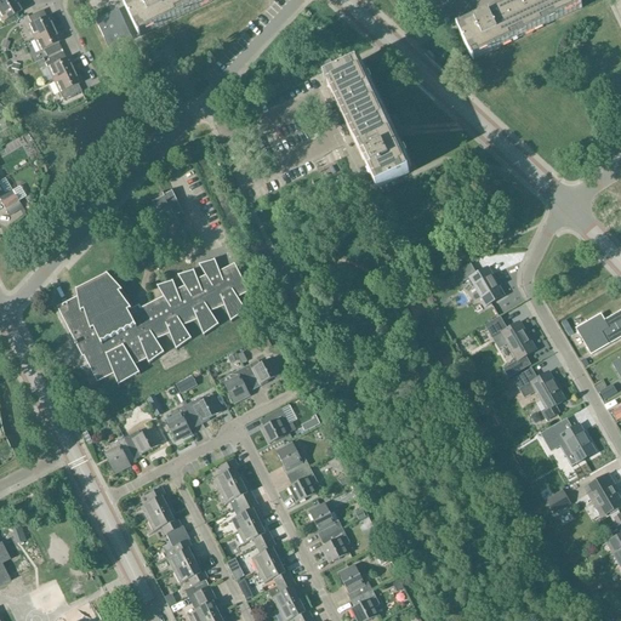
[(0,0),(0,18),(3,24),(22,12),(13,0),(12,0),(0,0)]
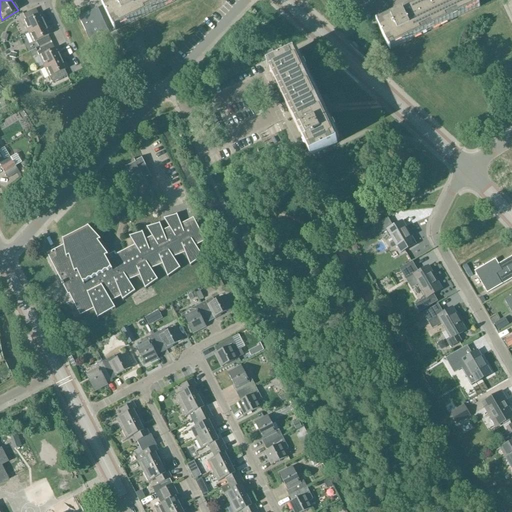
[(110,0),(102,4),(115,31),(179,0),(110,0)]
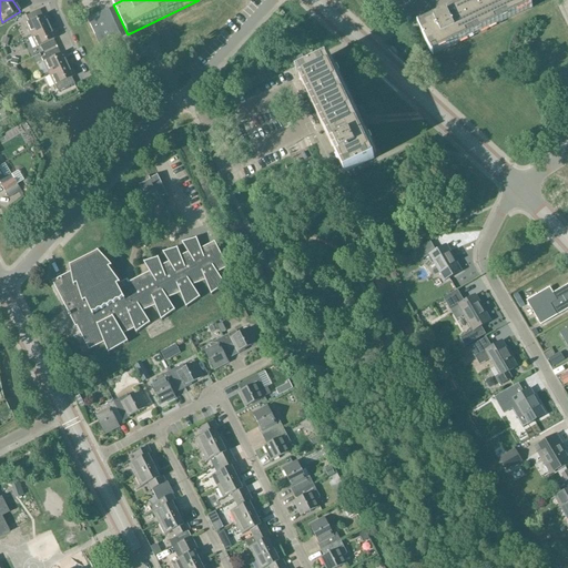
[(528,0),(473,0),(418,27),(433,56),(533,8),(528,0)]
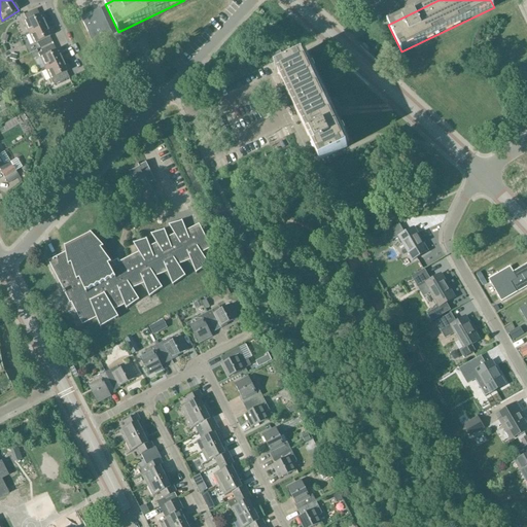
[(95,47),(106,42),(104,38),(112,34),(100,8),(80,18),(95,47)]
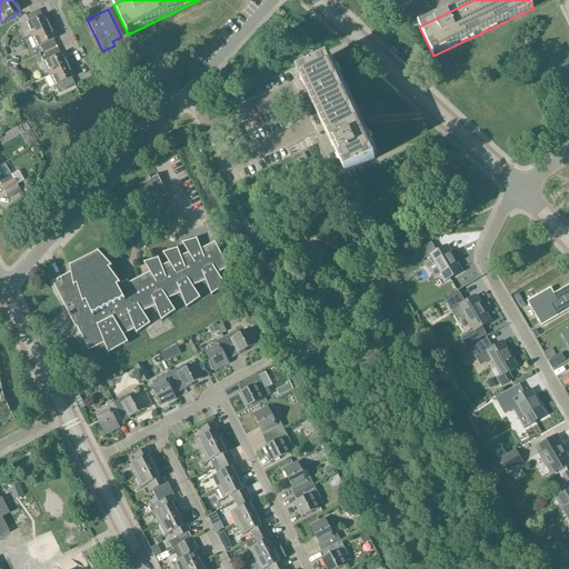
[(42,17),(40,10),(26,17),(29,23),(26,25),(31,37),(49,28),(43,17),(42,17)]
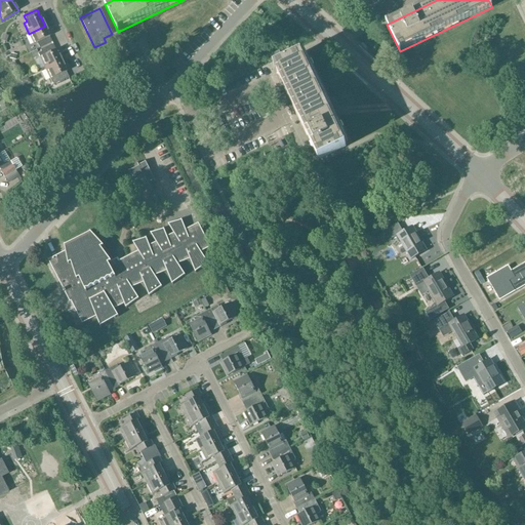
[(37,43),(40,49),(52,43),(49,37),(50,37),(45,26),(29,34),(34,45),(37,43)]
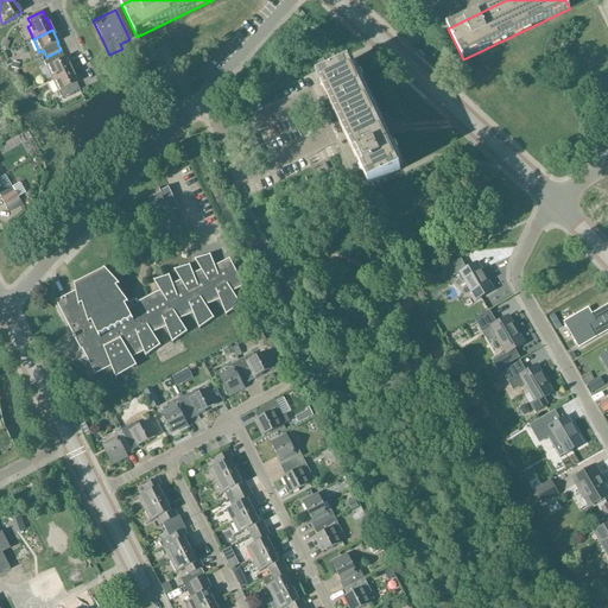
[(64,58),(62,52),(48,58),(50,65),(46,68),(52,80),(71,71),(65,58),(64,58)]
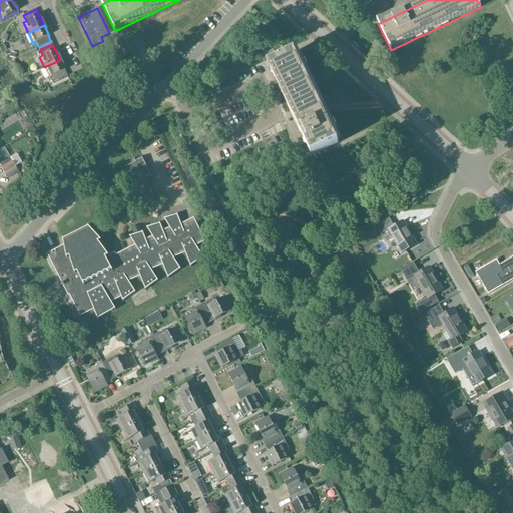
[(273,49),(266,53),(269,58),(276,55),(273,49)]
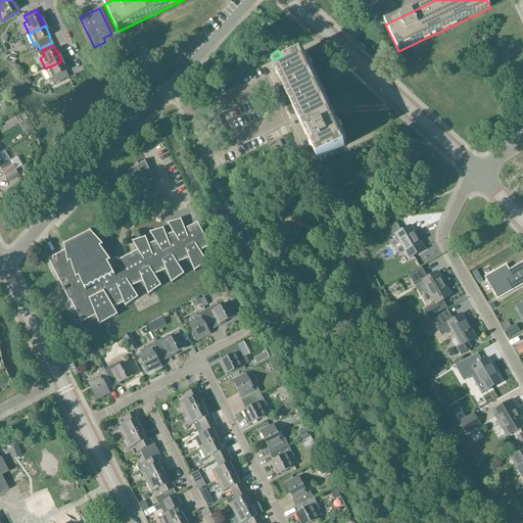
[(344,146),(300,54),(273,67),(317,159),(344,146)]
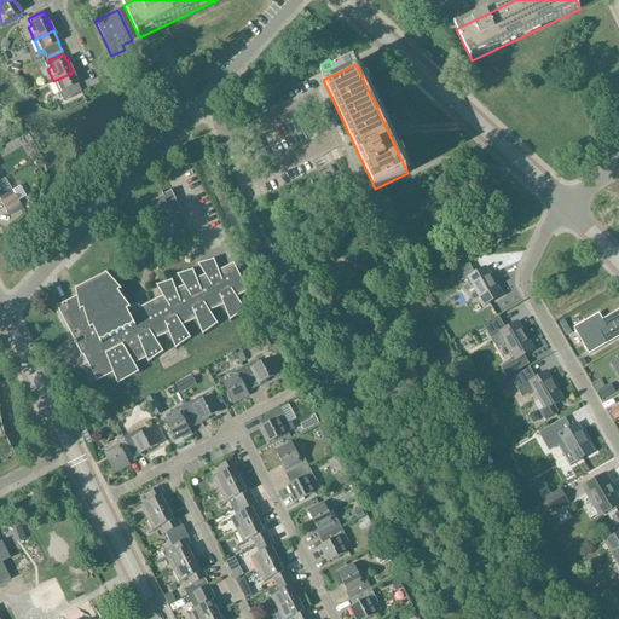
[(79,85),(73,73),(53,81),(63,102),(81,92),(77,86),(79,85)]
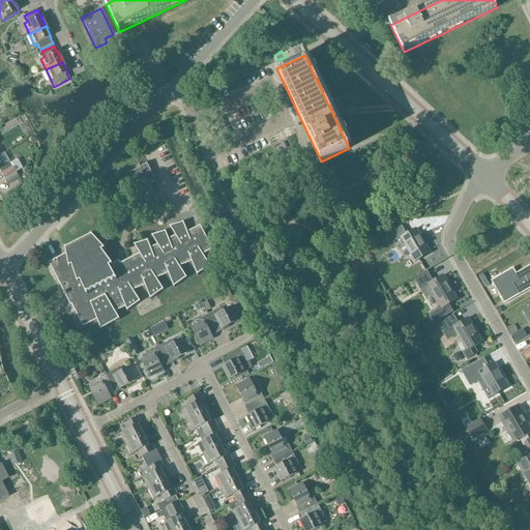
[(3,166),(0,159),(0,172),(4,179),(22,169),(17,160),(10,164),(9,162),(3,166)]
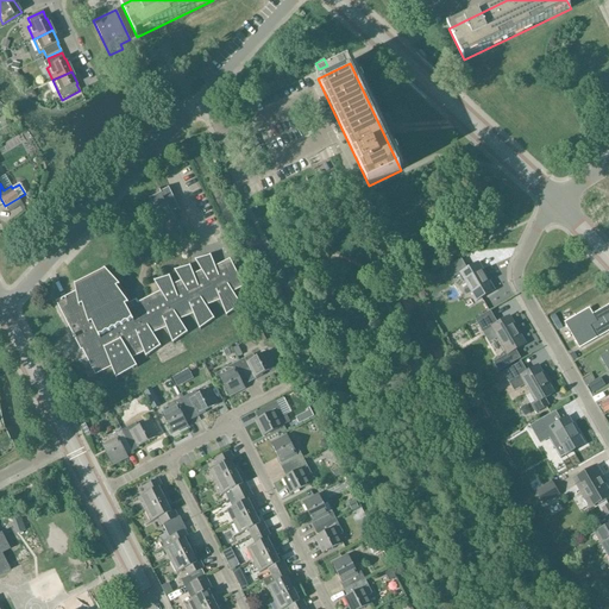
[(176,225),(179,224),(174,212),(179,209),(169,188),(161,193),(150,199),(159,215),(167,211),(176,225)]
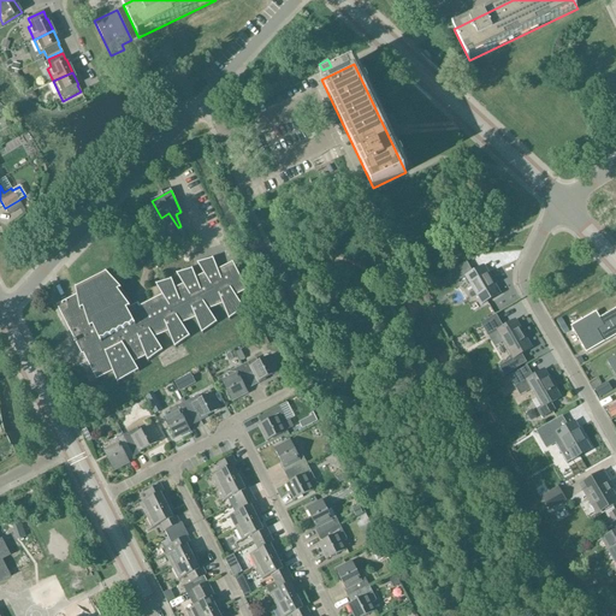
[(83,354),(96,380),(113,372),(118,385),(119,384),(118,384),(137,373),(138,374),(140,373),(132,363),(144,356),(148,362),(163,353),(153,338),(169,332),(175,349),(190,339),(181,325),(195,318),(202,335),(217,325),(208,311),(221,304),(229,321),(244,312),(235,296),(247,291),(232,262),(217,270),(213,258),(196,264),(203,274),(195,278),(191,268),(177,274),(182,285),(175,289),(171,278),(154,284),(163,296),(138,307),(137,306),(138,304),(138,303),(130,308),(118,291),(119,290),(120,291),(122,291),(105,271),(104,272),(106,274),(77,288),(76,285),(75,285),(77,296),(57,306),(82,355),(83,354)]
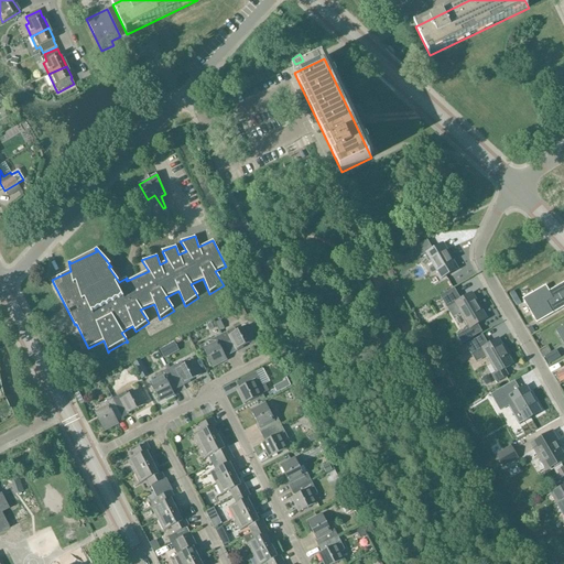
[(458,269),(443,243),(432,250),(426,240),(412,248),(418,259),(426,253),(441,279),(458,269)]
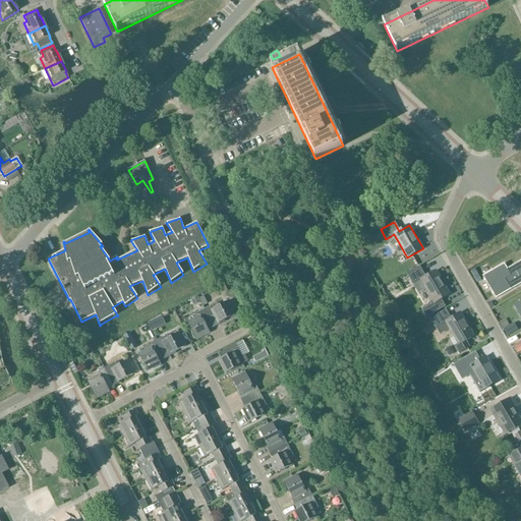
[(491,272),(483,277),(497,298),(511,290),(520,283),(520,261),(507,270),(504,265),(491,272)]
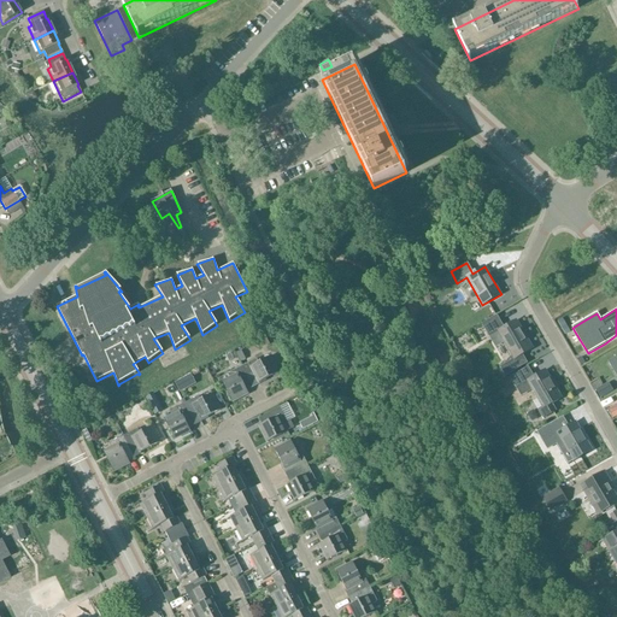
[(533,348),(516,321),(505,328),(498,315),(481,324),(489,338),(499,333),(515,359),(500,368),(505,377),(528,364),(522,354),(533,348)]
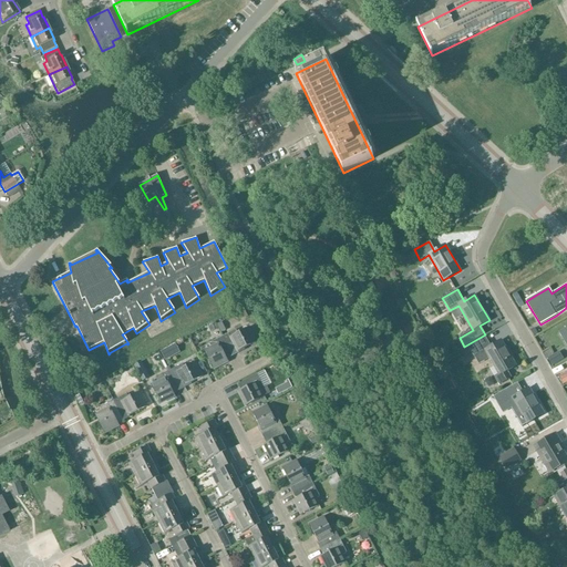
[(223,337),(233,357),(239,353),(238,351),(256,342),(249,328),(237,334),(236,330),(223,337)]
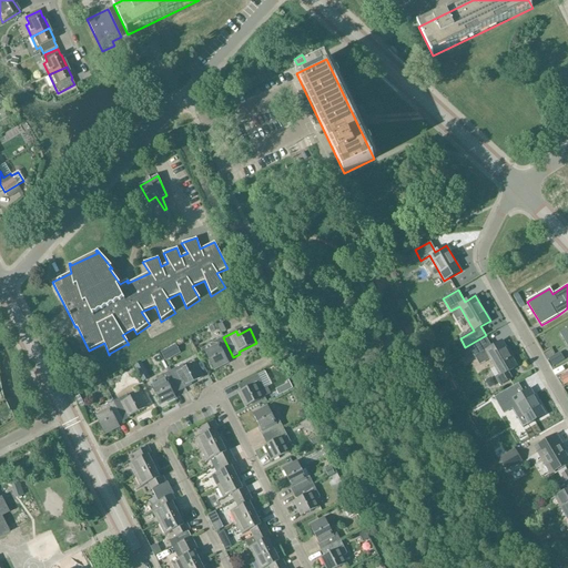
[(205,352),(214,371),(229,363),(226,361),(233,357),(223,337),(210,344),(212,348),(205,352)]
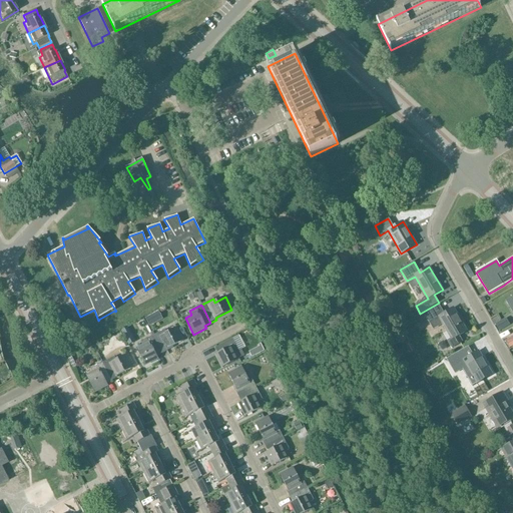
[(438,318),(450,339),(448,341),(452,348),(462,342),(459,336),(467,332),(453,308),(443,314),(438,306),(423,314),(425,316),(426,319),(429,323),(438,318)]
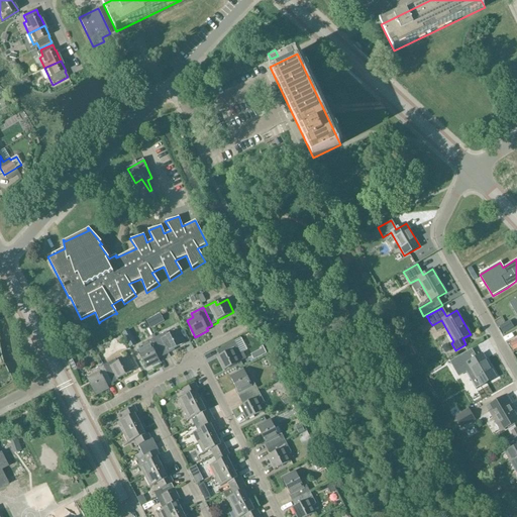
[(426,316),(421,320),(423,325),(429,321),(428,318),(426,316)]
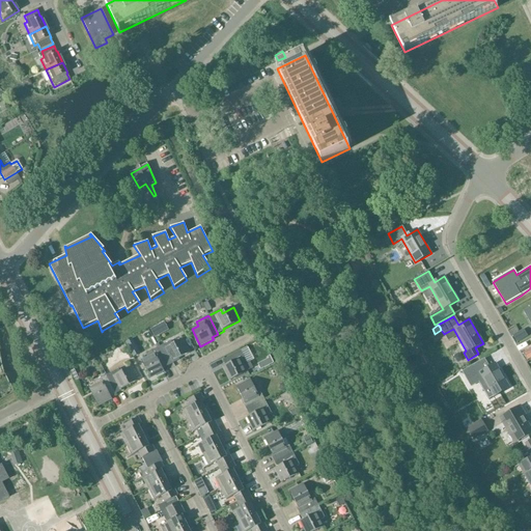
[(158,326),(150,330),(154,336),(161,333),(158,326)]
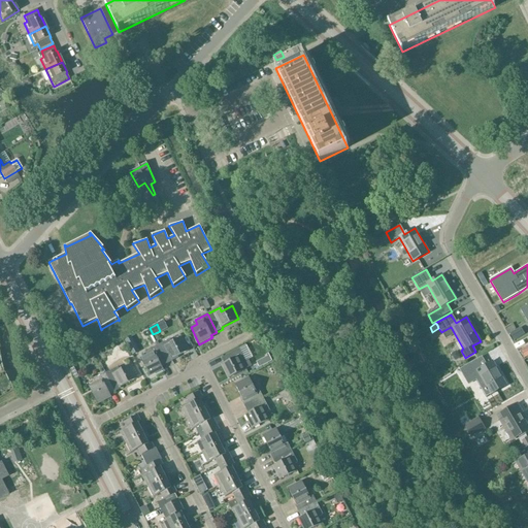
[(131,337),(125,340),(129,350),(135,347),(131,337)]
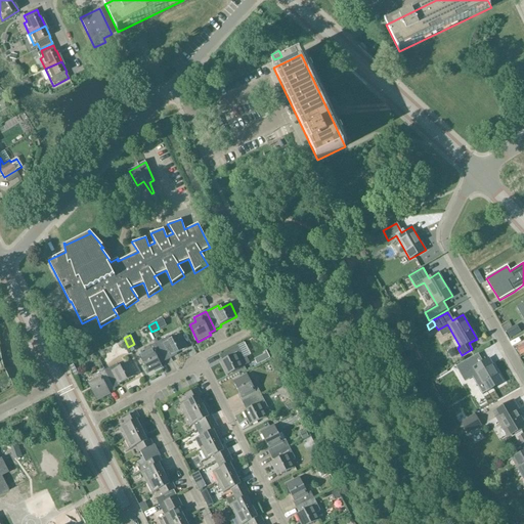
[(169,337),(157,343),(166,361),(172,358),(171,356),(187,348),(180,335),(170,340),(169,337)]
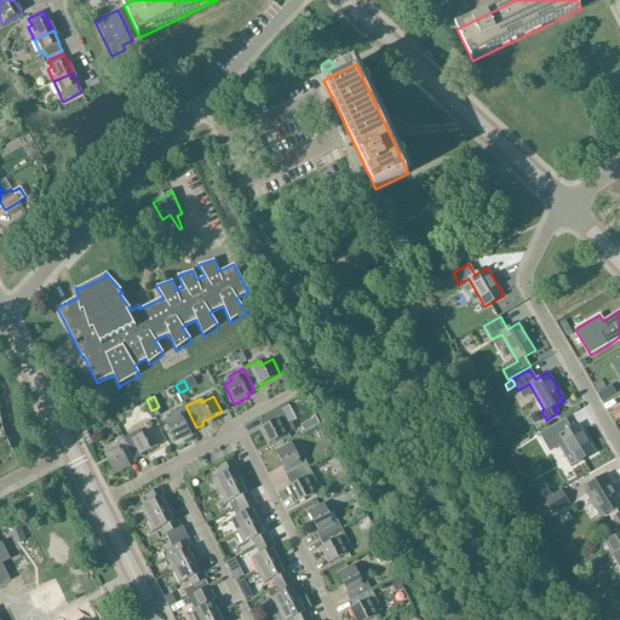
[(185,406),(171,413),(172,417),(165,420),(176,442),(191,434),(189,431),(196,428),(185,406)]
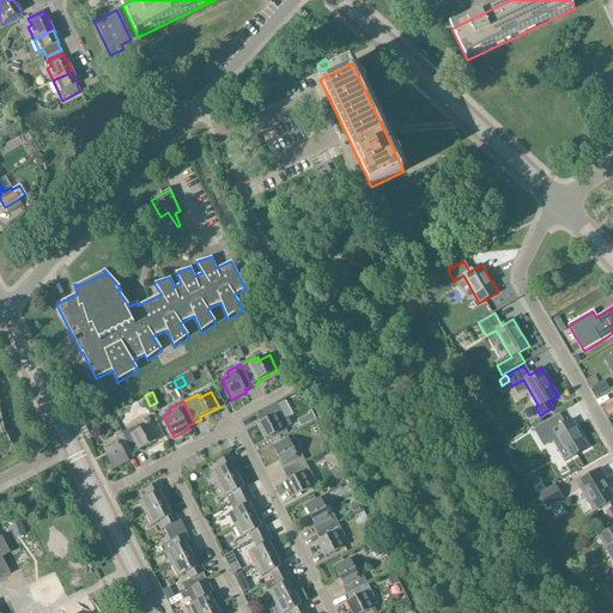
[(258,424),(265,439),(292,425),(289,417),(285,418),(279,405),(258,416),(261,423),(258,424)]
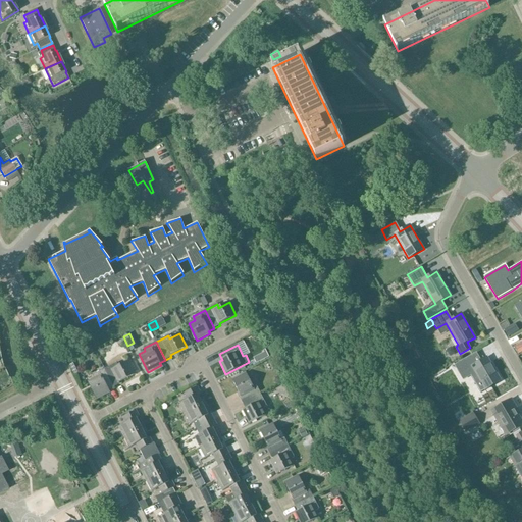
[(265,350),(263,351),(264,353),(253,358),(256,363),(269,357),(265,350)]
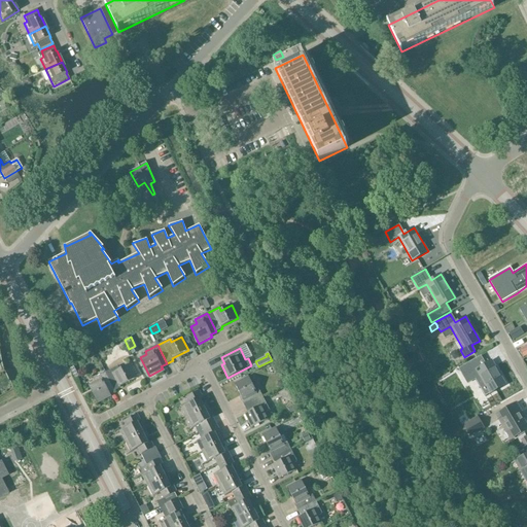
[(477,358),(458,370),(462,379),(468,375),(470,374),(485,397),(490,394),(505,385),(491,361),(482,366),(479,360),(477,358)]
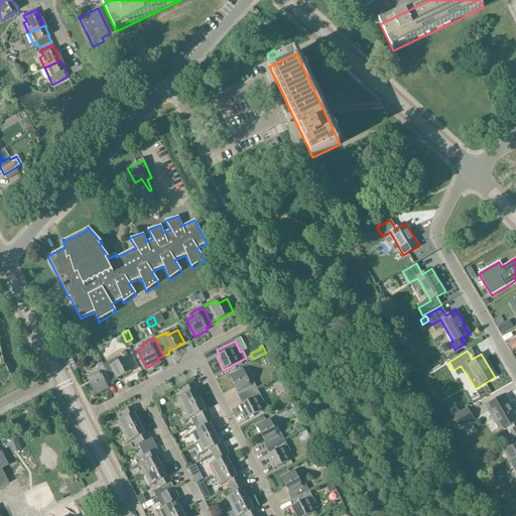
[(116,359),(103,365),(112,383),(118,380),(117,378),(134,370),(127,357),(117,362),(116,359)]
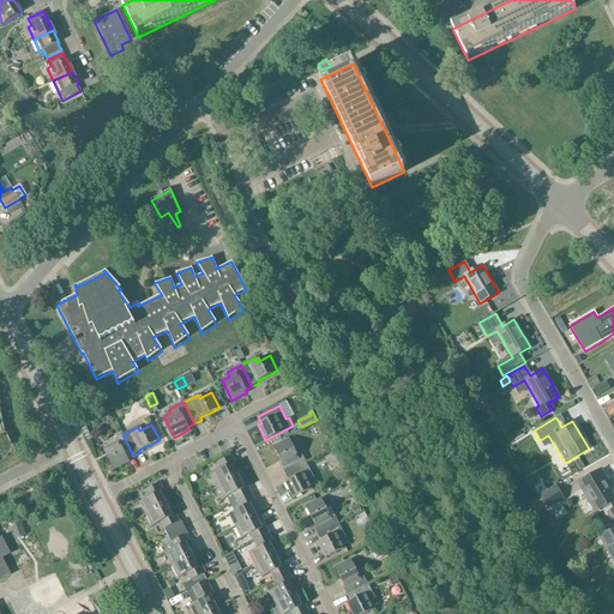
[(122,434),(108,441),(110,446),(103,450),(114,470),(128,462),(127,459),(133,456),(122,434)]
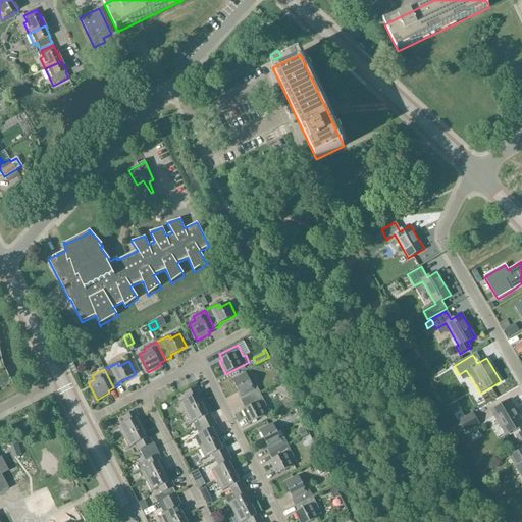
[(243,404),(261,395),(255,382),(252,384),(246,374),(233,380),(242,397),(240,398),(243,404)]
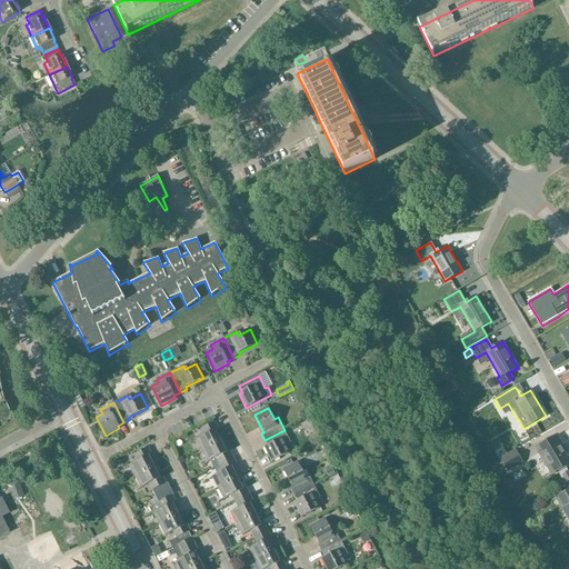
[(203,436),(196,440),(201,451),(225,440),(221,436),(219,437),(216,430),(218,429),(215,422),(200,429),(203,436)]
